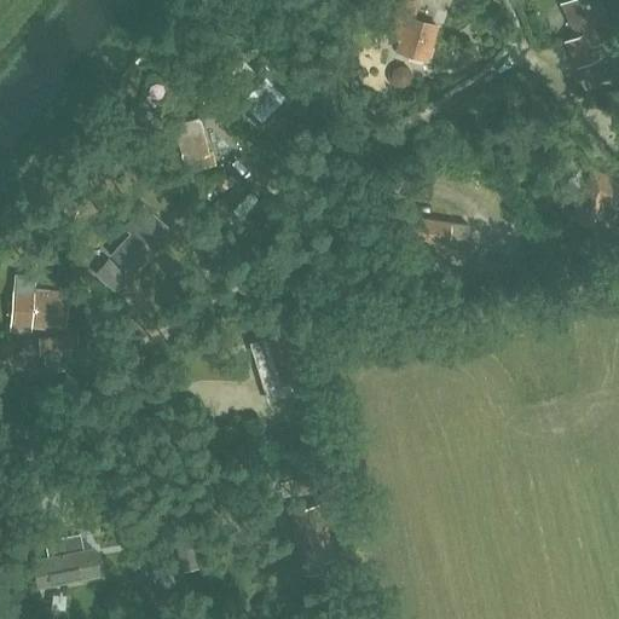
[(393,28),(391,36),(400,40),(398,51),(427,59),(438,25),(414,18),(416,10),(418,0),(401,0),(400,5),(393,28)]
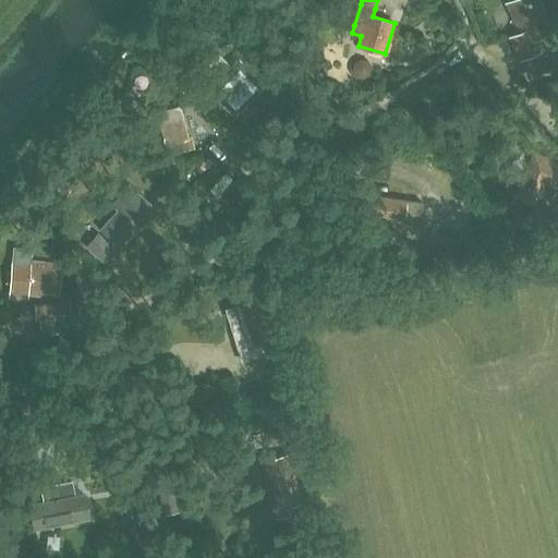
[(538,0),(512,0),(509,2),(522,32),(511,37),(522,59),(542,49),(536,37),(550,31),(552,35),(554,34),(538,0)]
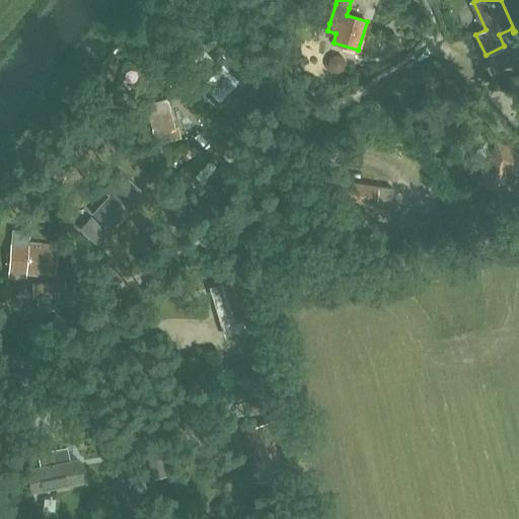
[(310,15),(301,12),(295,32),(304,35),(310,15)]
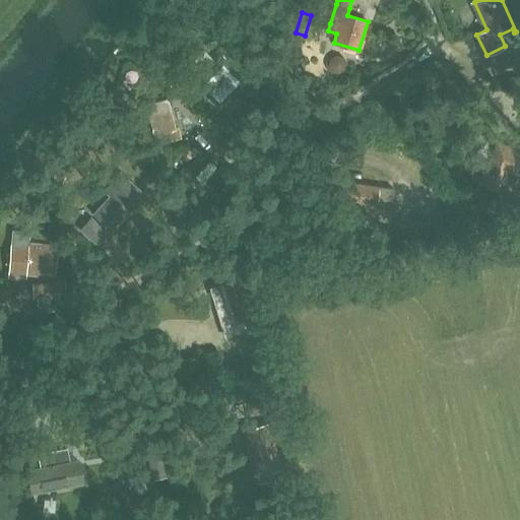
[(206,71),(195,83),(212,100),(212,101),(213,103),(214,102),(219,107),(230,96),(229,95),(237,87),(239,89),(247,80),(225,59),(210,75),(206,71)]
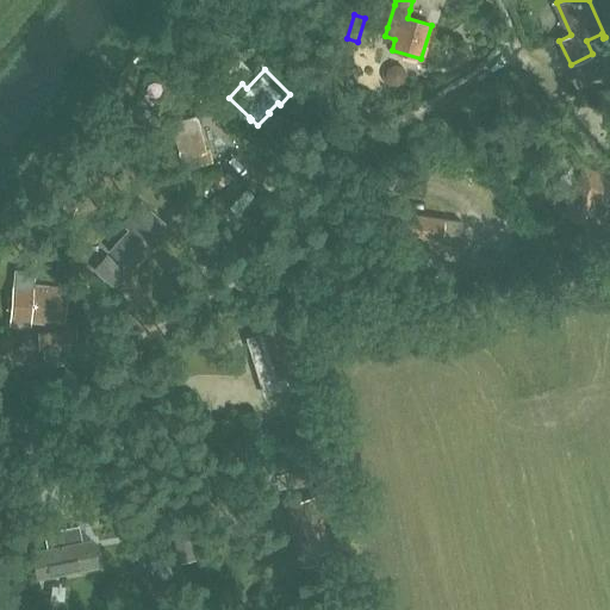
[(198,120),(174,128),(186,170),(210,165),(198,120)]
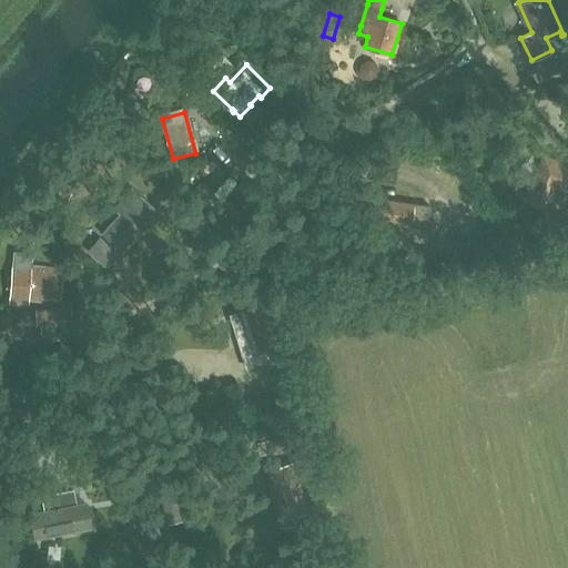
[(545,205),(561,211),(567,194),(567,168),(547,160),(544,159),(537,176),(528,199),(545,205)]
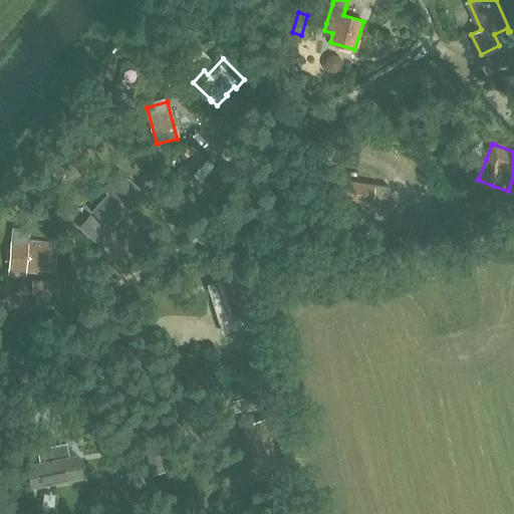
[(110,193),(93,211),(110,227),(143,192),(118,170),(102,186),(110,193)]
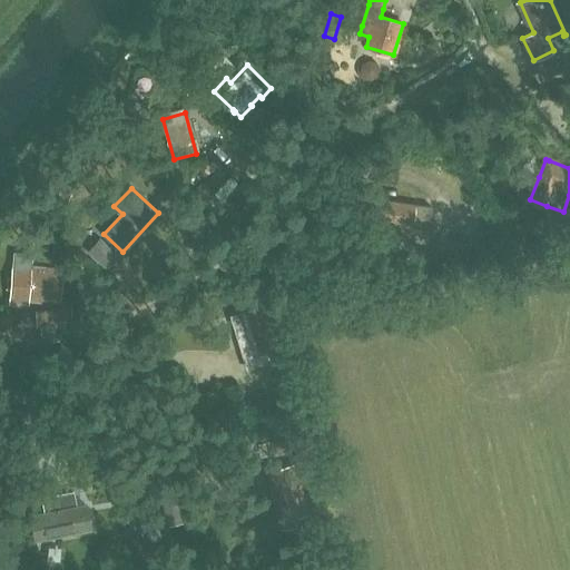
[(411,235),(415,205),(377,199),(374,219),(399,223),(397,233),(411,235)]
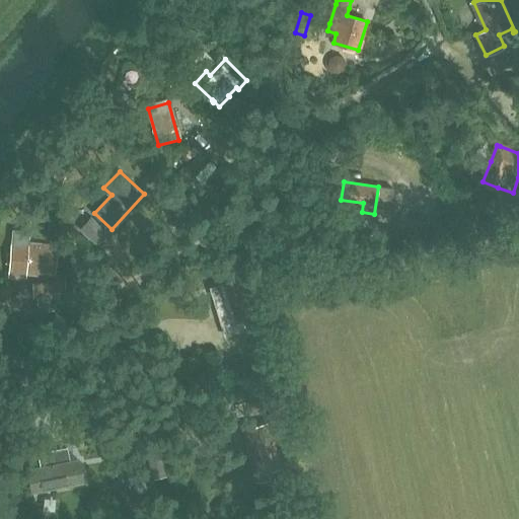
[(9,273),(24,274),(25,268),(54,270),(55,253),(56,246),(56,245),(27,242),(28,232),(13,231),(12,243),(9,273)]
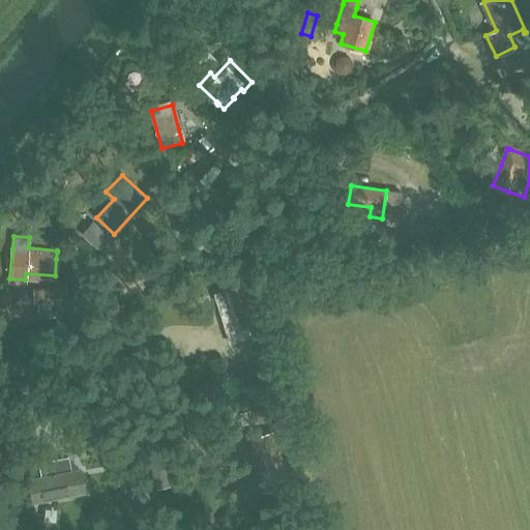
[(244,285),(216,293),(231,343),(251,337),(247,326),(256,324),(244,285)]
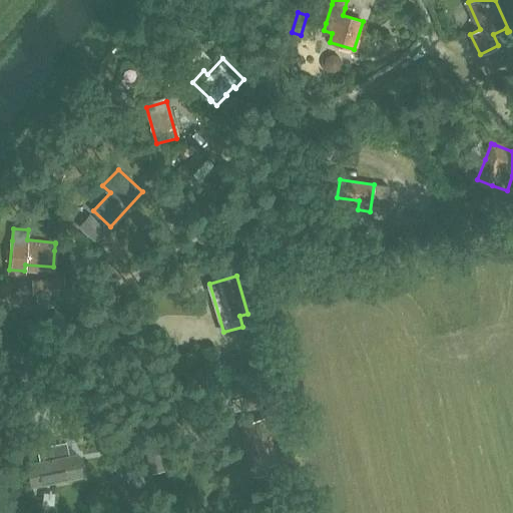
[(64,294),(63,281),(34,282),(34,295),(38,295),(39,309),(58,308),(57,294),(64,294)]
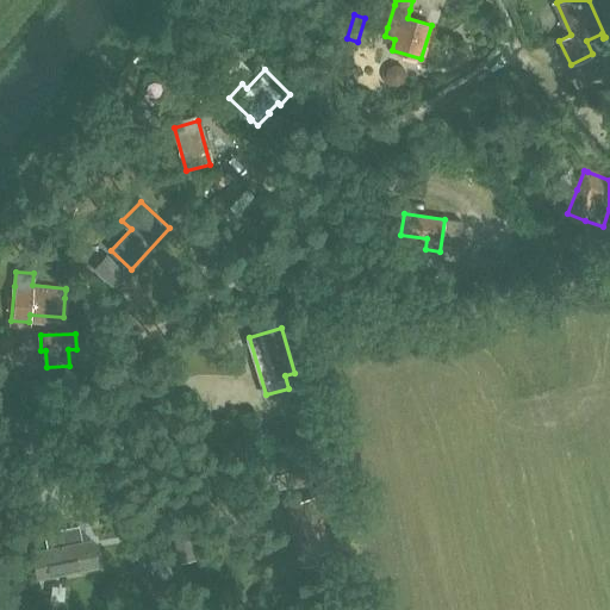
[(304,425),(297,404),(275,411),(279,421),(266,425),(269,436),(304,425)]
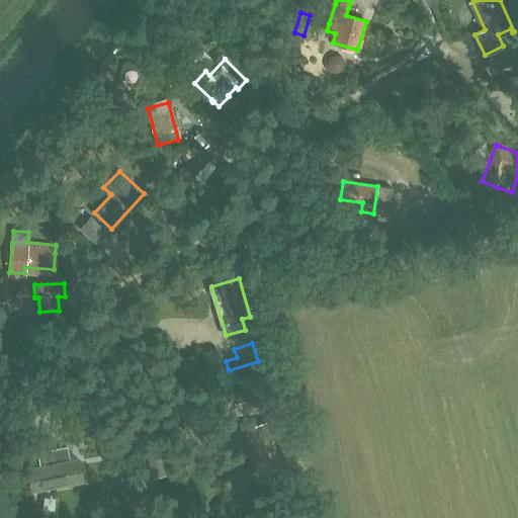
[(260,399),(245,402),(248,415),(263,412),(260,399)]
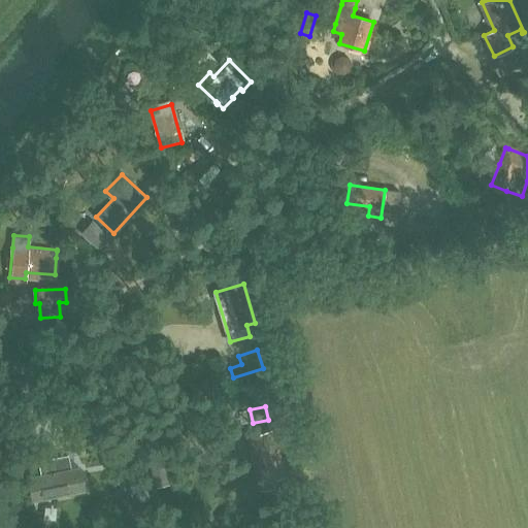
[(66,427),(76,422),(78,425),(83,423),(76,411),(63,418),(66,427)]
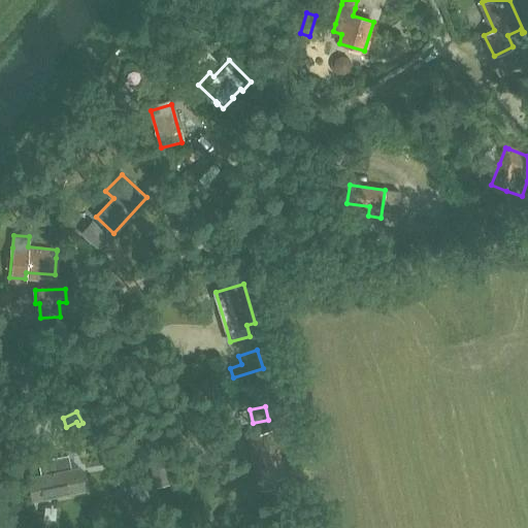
[(79,438),(97,429),(92,420),(75,429),(79,438)]
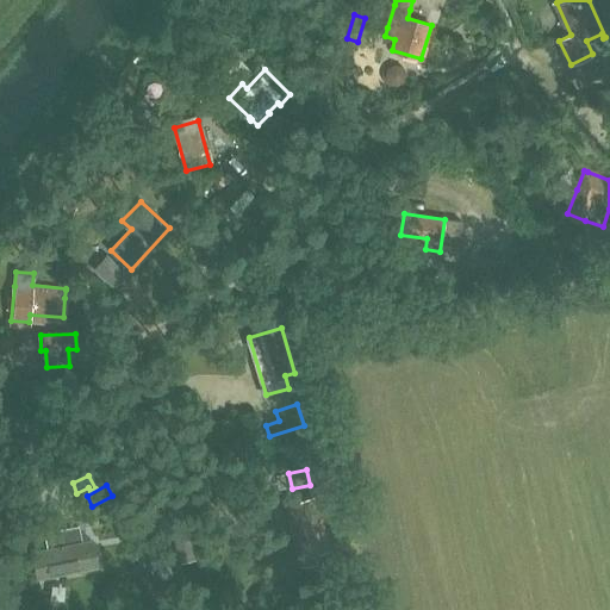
[(298,556),(328,551),(323,523),(318,496),(287,502),(298,556)]
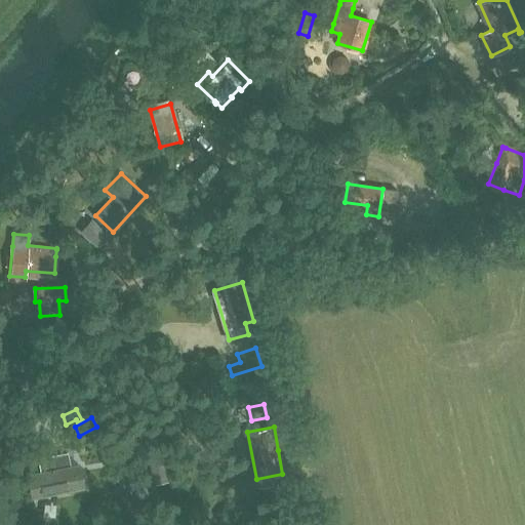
[(41,473),(29,475),(33,496),(83,486),(79,466),(70,467),(67,453),(39,458),(41,473)]
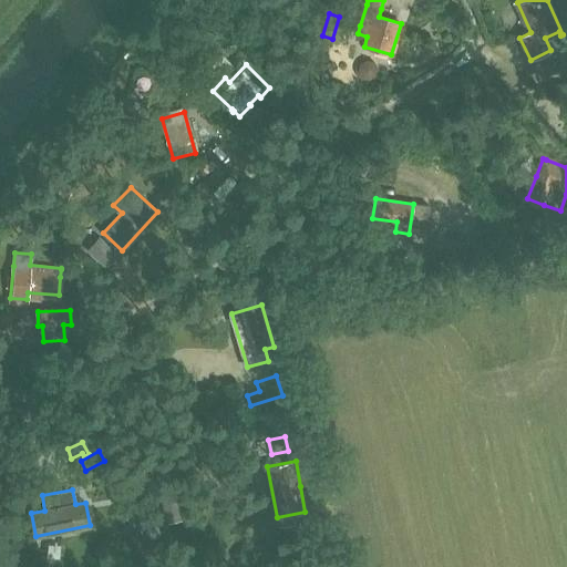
[(132,501),(134,513),(138,538),(152,536),(145,498),(132,501)]
